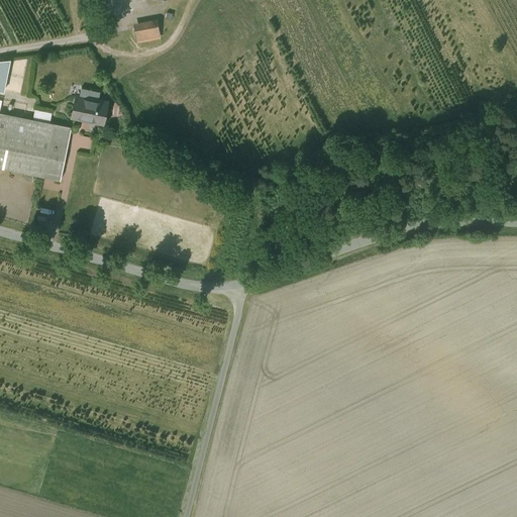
[(133,23),(135,29),(151,26),(159,25),(157,19),(133,23)]
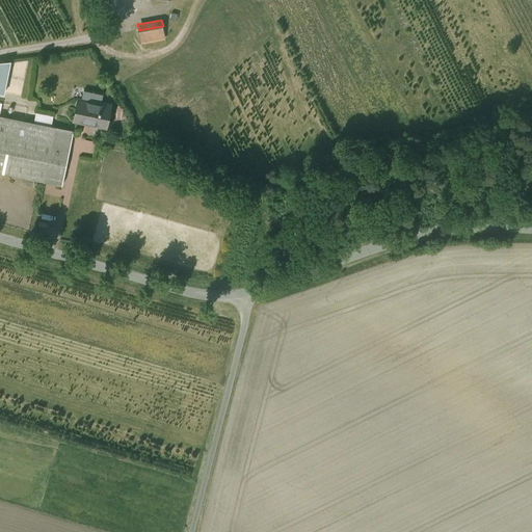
[(163,26),(156,27),(159,40),(165,37),(163,26)]
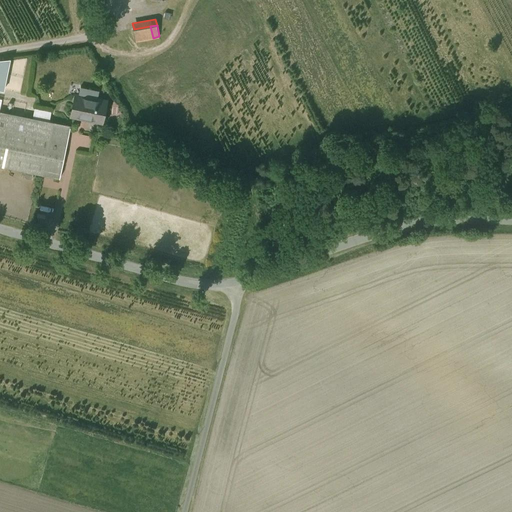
[(150,26),(134,29),(136,41),(153,38),(150,26)]
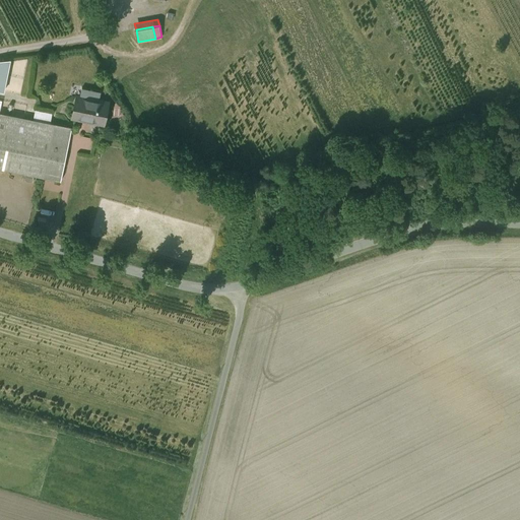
[(123,31),(125,43),(137,41),(135,30),(123,31)]
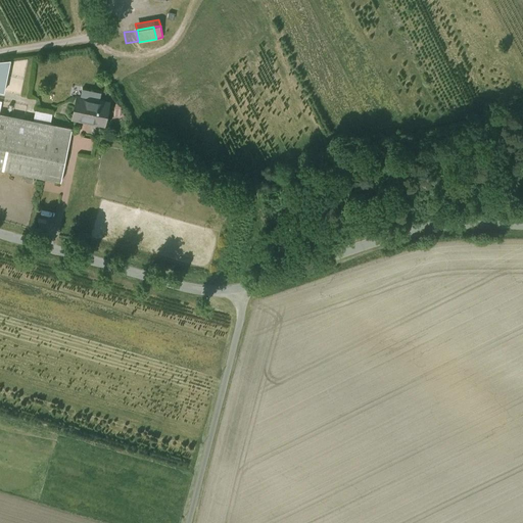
[(156,39),(139,42),(140,49),(164,44),(162,37),(156,39)]
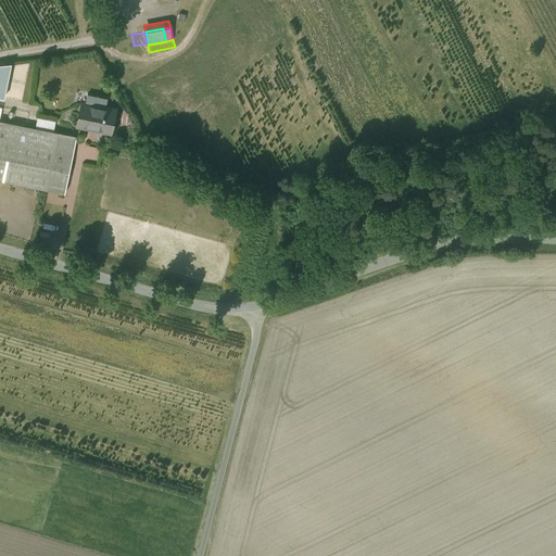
[(0,64),(0,71),(9,73),(11,64),(0,64)]
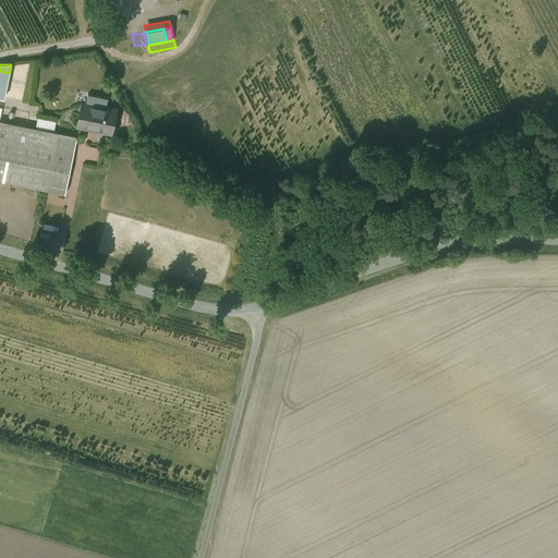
[(9,73),(0,71),(0,98),(4,99),(9,73)]
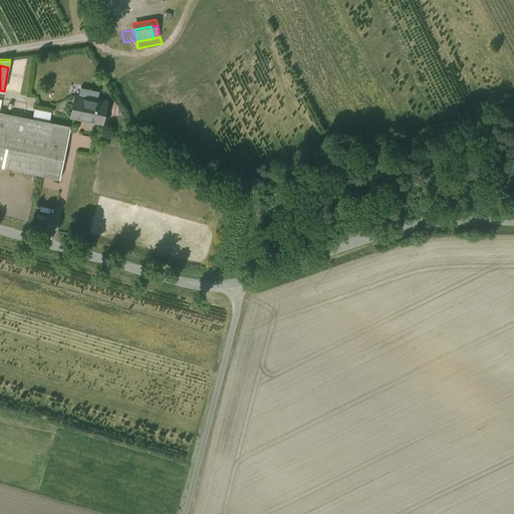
[(105,101),(76,95),(72,115),(101,121),(105,101)]
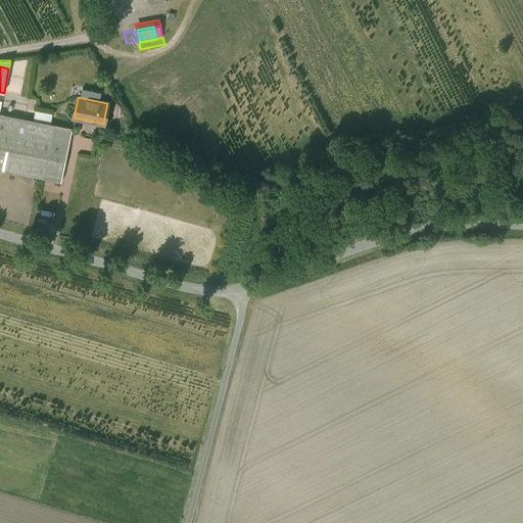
[(0,169),(40,177),(44,178),(54,126),(0,114),(0,169)]
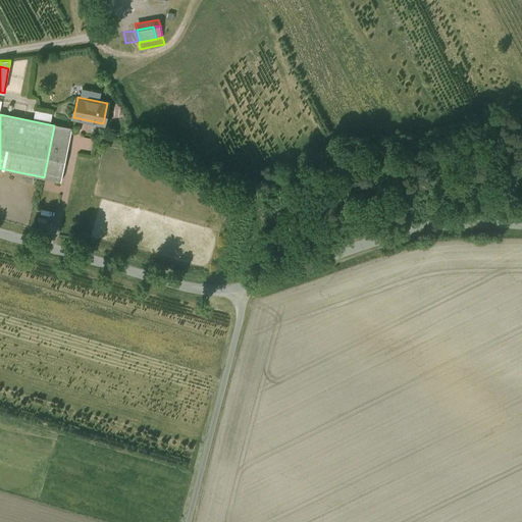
[(71,129),(54,125),(44,177),(61,180),(71,129)]
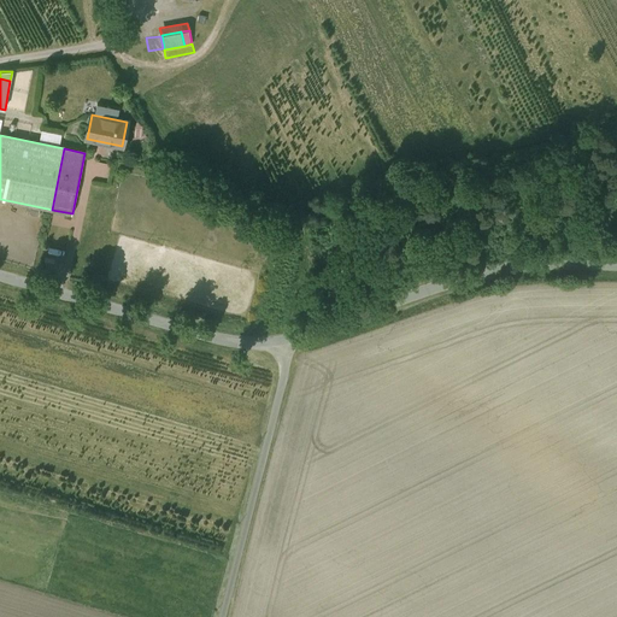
[(106,276),(89,271),(87,280),(104,285),(106,276)]
